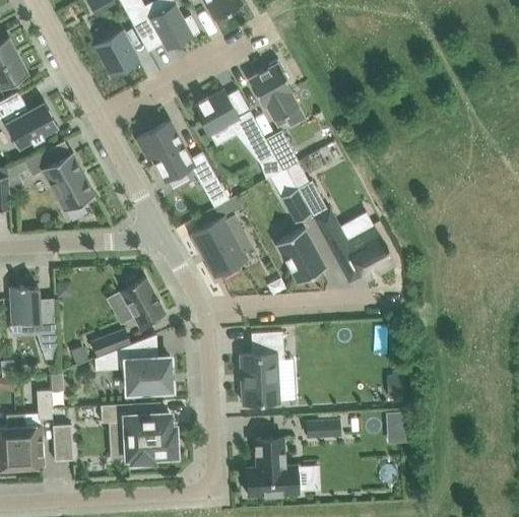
[(141,0),(119,0),(148,53),(173,40),(176,46),(200,33),(191,16),(184,20),(176,4),(151,17),(141,0)]
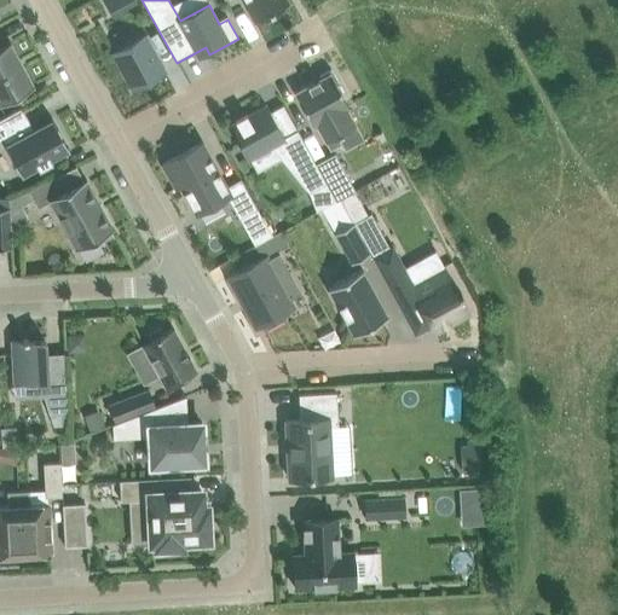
[(224,0),(225,1),(226,0),(241,0),(255,25),(289,7),(286,0),(224,0)]
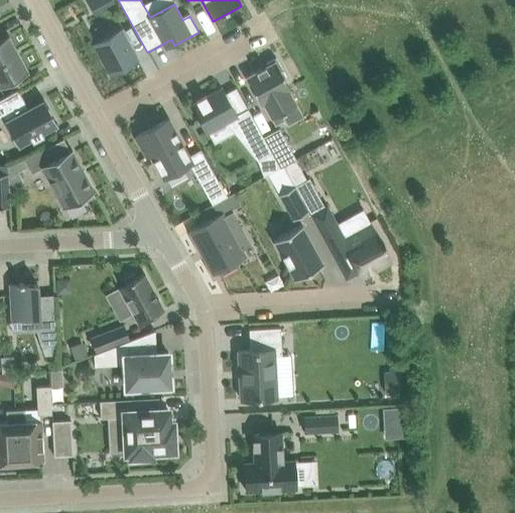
[(121,34),(96,47),(112,76),(136,62),(121,34)]
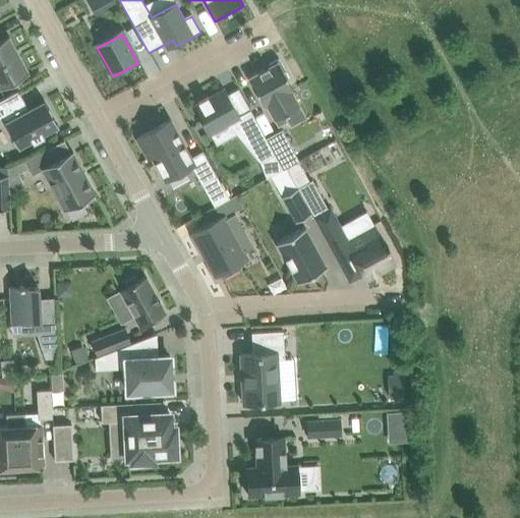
[(0,90),(30,74),(9,39),(8,37),(0,41),(0,90)]
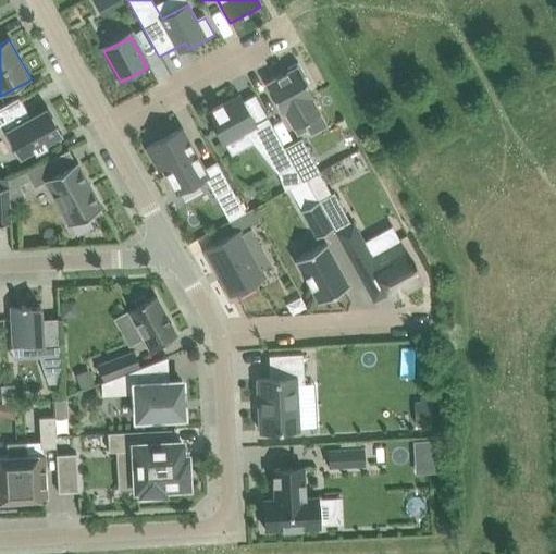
[(288,71),(289,73),(267,85),(283,117),(285,115),(297,138),(308,132),(304,124),(321,115),(312,100),(314,99),(304,79),(306,78),(298,65),(288,71)]
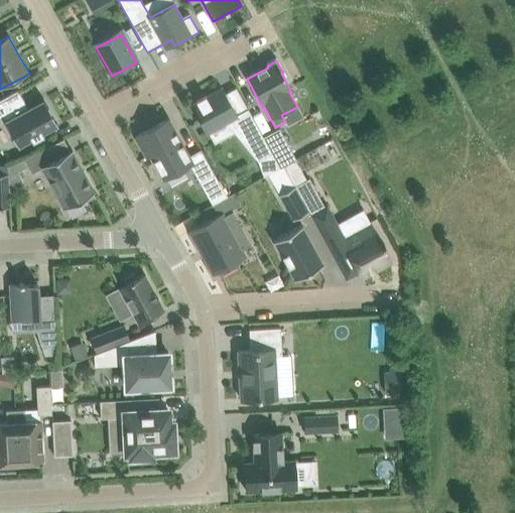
[(248,110),(237,116),(222,90),(192,106),(202,121),(199,122),(207,136),(228,126),(258,163),(272,155),(272,154),(264,139),(248,110)]
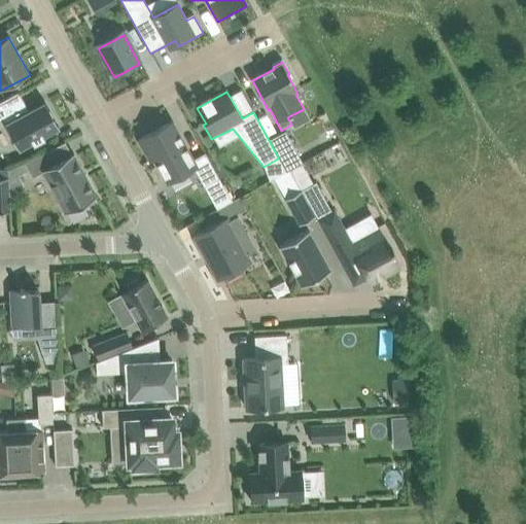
[(60,131),(44,103),(29,112),(19,94),(0,104),(0,123),(2,121),(20,152),(33,145),(34,147),(45,141),(44,139),(60,131)]
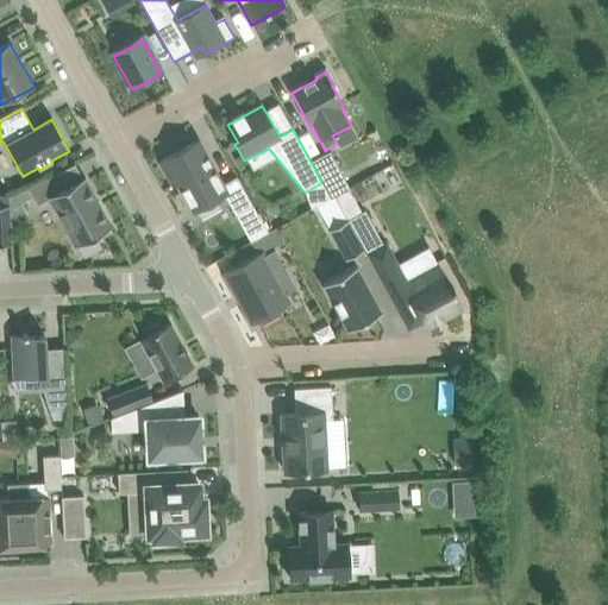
[(224,187),(200,143),(161,164),(174,188),(179,186),(194,213),(224,196),(237,219),(254,209),(237,178),(224,187)]
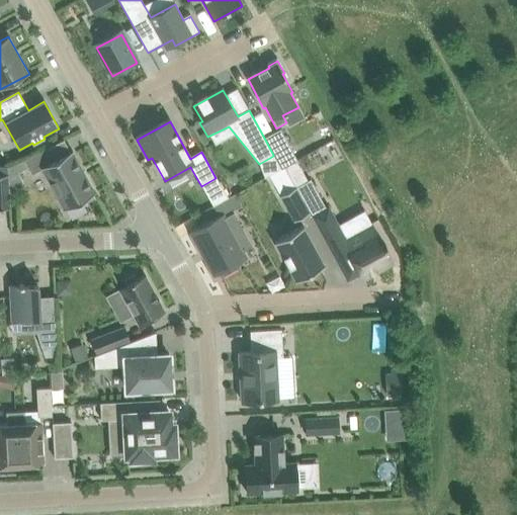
[(280,131),(265,140),(273,155),(273,156),(281,171),(297,162),(280,131)]
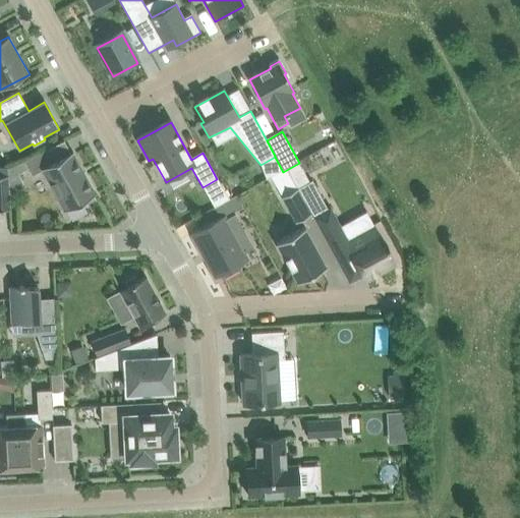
[(72,154),(55,163),(48,151),(25,162),(30,171),(32,176),(41,171),(65,213),(96,195),(72,154)]
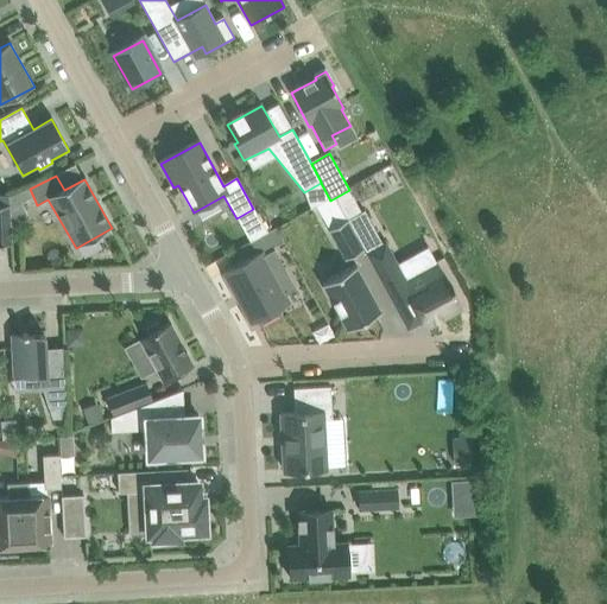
[(30,189),(8,199),(8,208),(10,211),(20,207),(35,199),(30,189)]
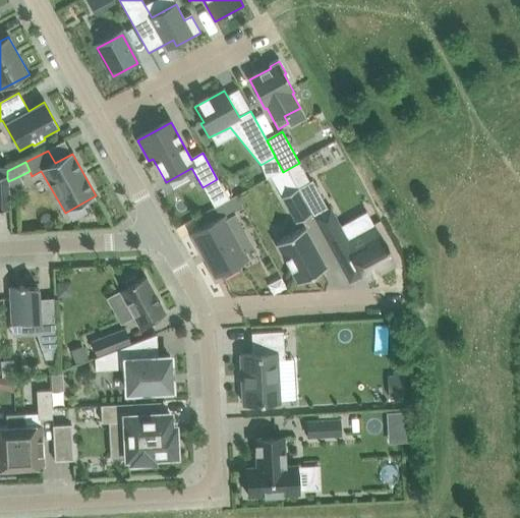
[(0,212),(9,212),(8,181),(7,178),(7,171),(7,170),(0,169),(0,212)]
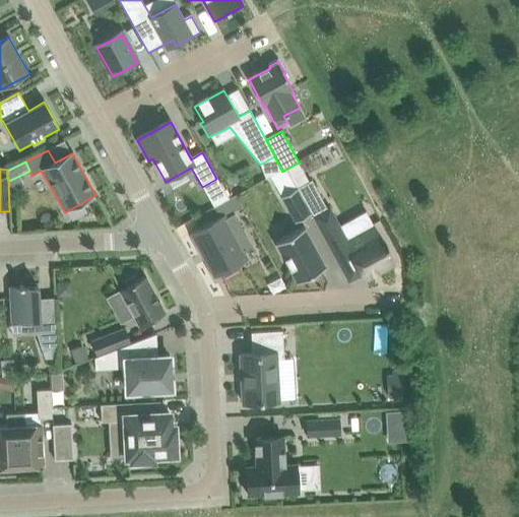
[(312,182),(298,190),(309,209),(323,202),(312,182)]
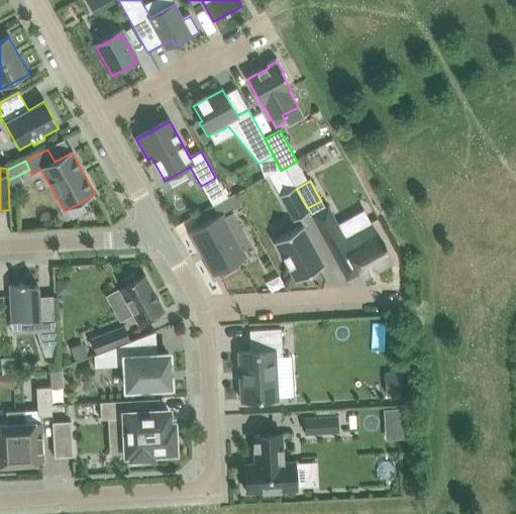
[(294,222),(309,215),(295,190),(281,197),(294,222)]
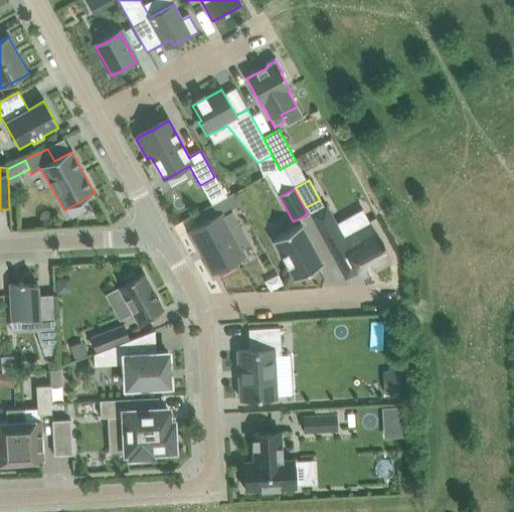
[(342,236),(326,206),(309,215),(333,260),(346,252),(359,277),(389,261),(368,222),(342,236)]
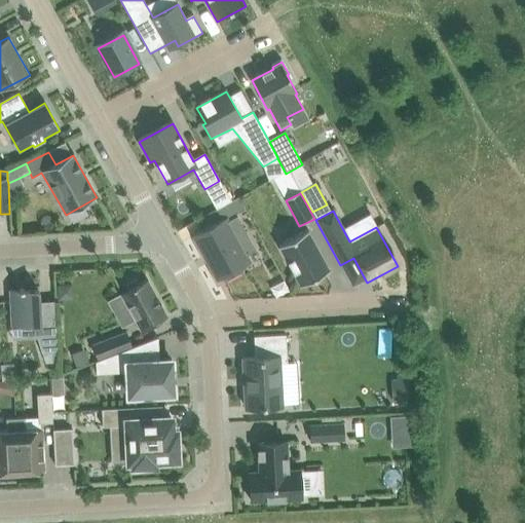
[(227,220),(194,238),(218,282),(223,278),(225,282),(242,272),(240,268),(251,263),(247,256),(255,252),(237,219),(228,224),(227,220)]
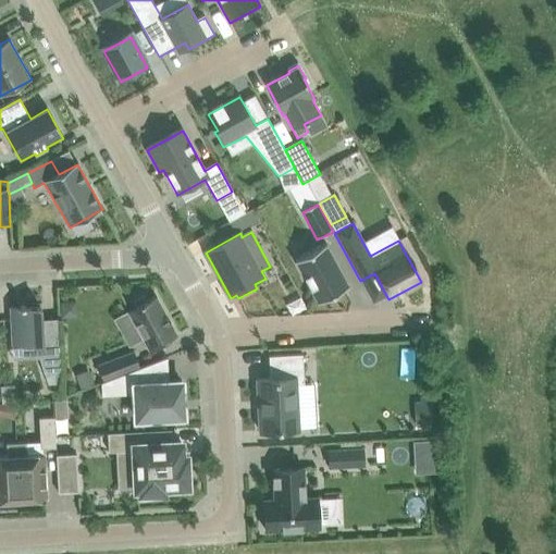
[(319,305),(349,287),(326,246),(296,262),(305,278),(300,280),(307,291),(310,290),(319,305)]
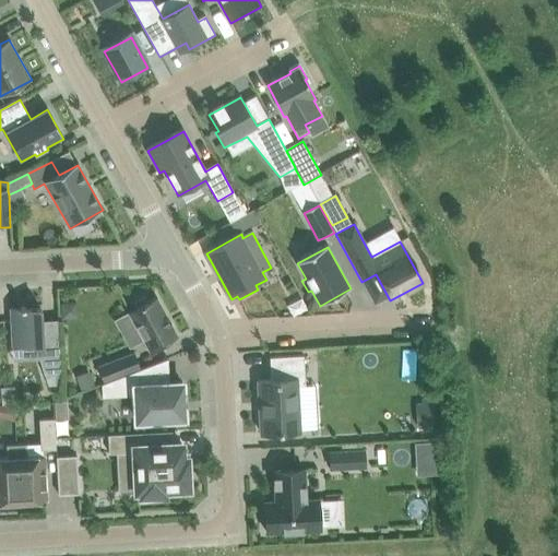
[(137,309),(129,314),(151,353),(177,338),(156,299),(149,303),(146,298),(134,305),(137,309)]
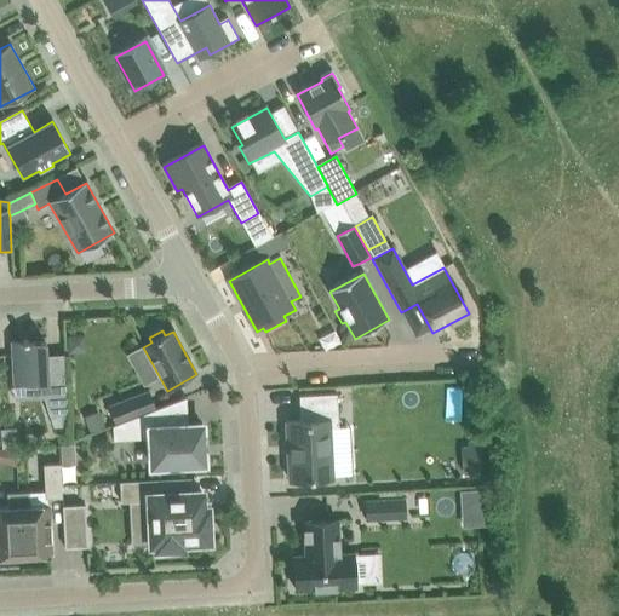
[(69,416),(67,375),(47,376),(46,360),(49,360),(49,358),(46,358),(46,343),(29,344),(28,341),(23,343),(23,344),(12,345),(13,385),(39,384),(50,418),(69,416)]
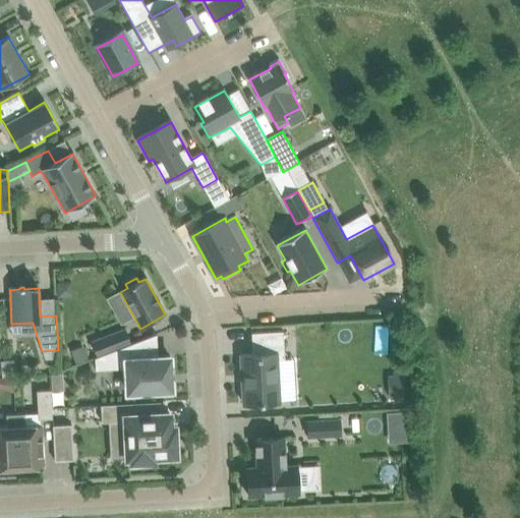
[(126,331),(92,344),(97,357),(131,345),(126,331)]
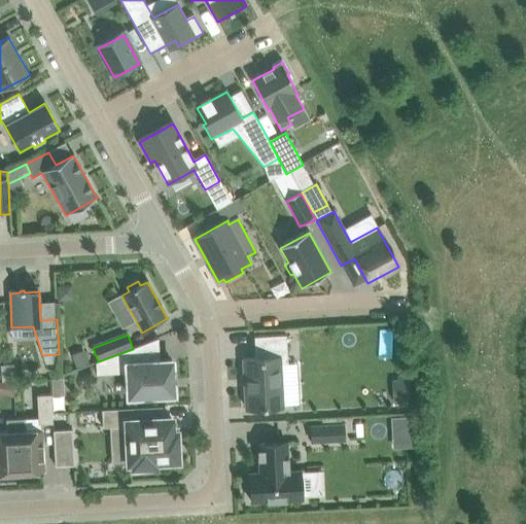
[(286,337),(254,339),(256,360),(244,361),(246,411),(251,410),(251,413),(266,413),(266,410),(283,409),(281,367),(288,365),(286,337)]
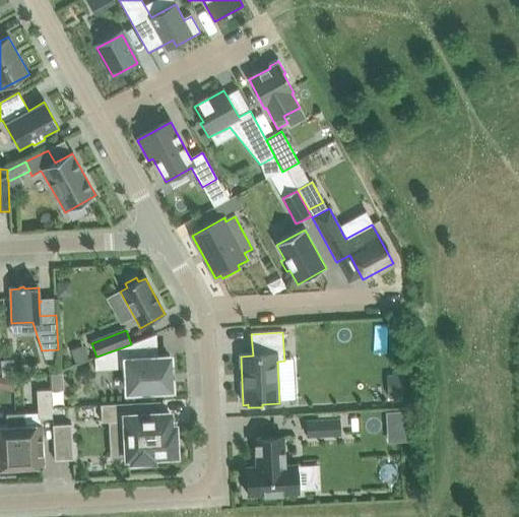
[(156,336),(95,360),(95,372),(126,370),(128,393),(137,392),(137,395),(151,395),(150,391),(173,390),(171,359),(158,360),(156,336)]
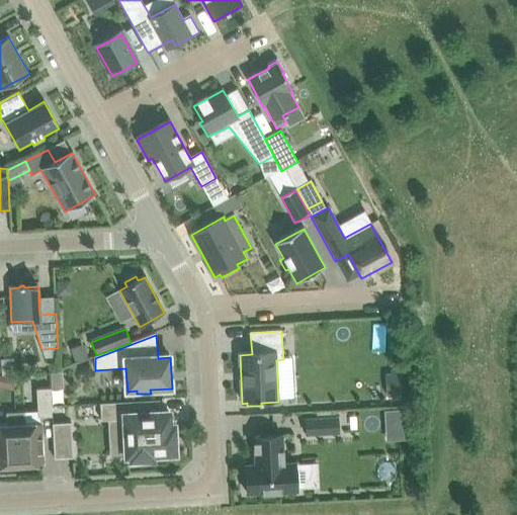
[(76,364),(88,360),(83,347),(71,352),(76,364)]
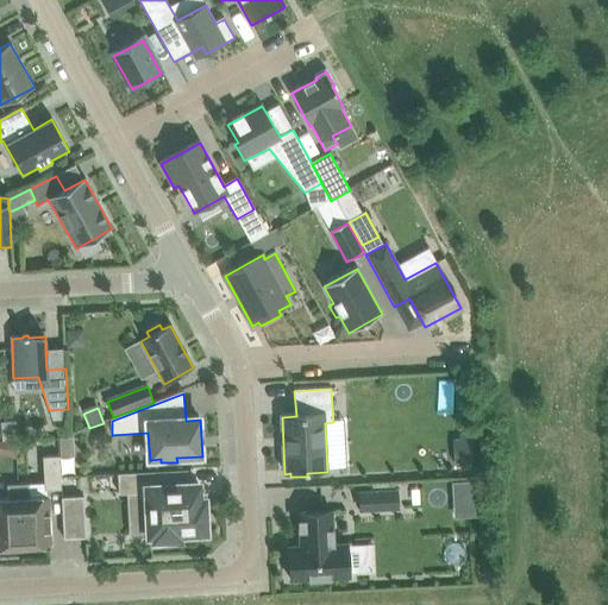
[(2,435),(16,434),(16,424),(1,426),(2,435)]
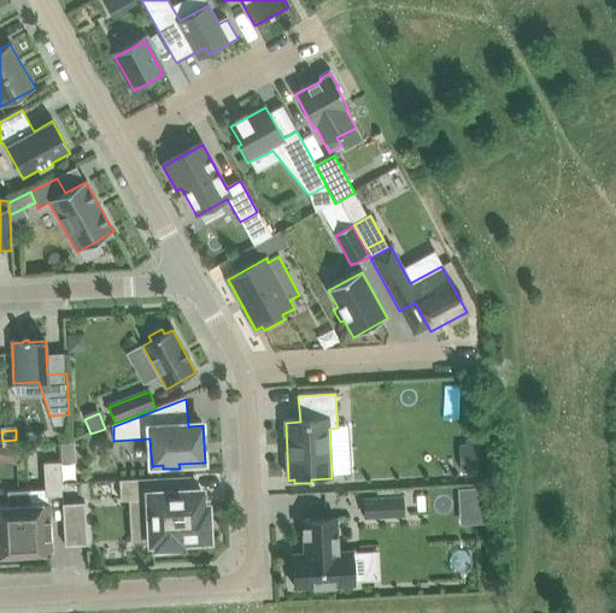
[(60,464),(45,465),(46,499),(63,497),(60,464)]
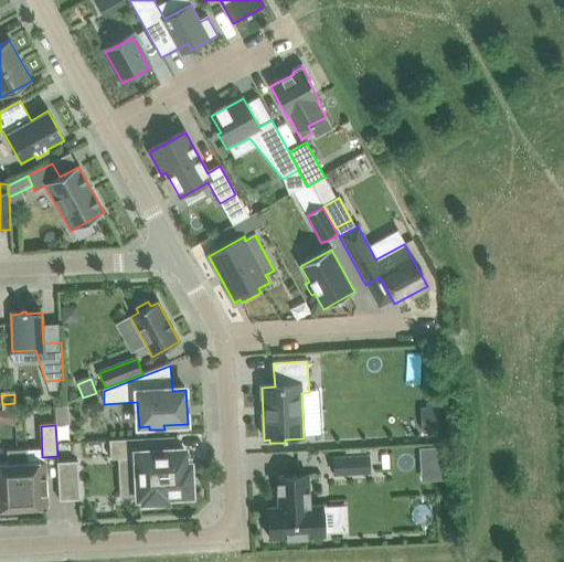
[(173,438),(109,442),(110,460),(137,459),(139,498),(144,498),(145,502),(166,501),(165,497),(191,495),(190,490),(193,490),(192,469),(189,469),(189,465),(184,465),(183,451),(174,452),(173,438)]
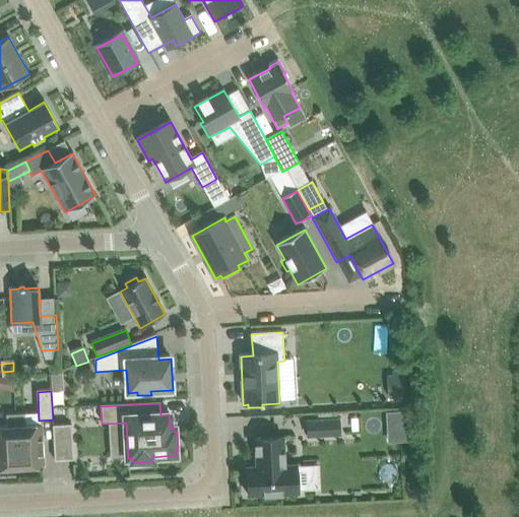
[(25,414),(15,415),(18,471),(31,470),(31,467),(43,467),(43,454),(43,441),(42,441),(41,427),(25,427),(25,414)]
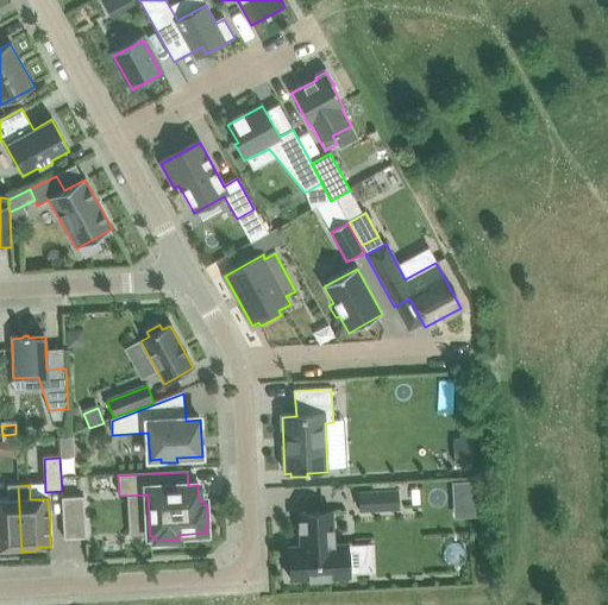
[(455,486),(455,503),(476,502),(475,485),(455,486)]
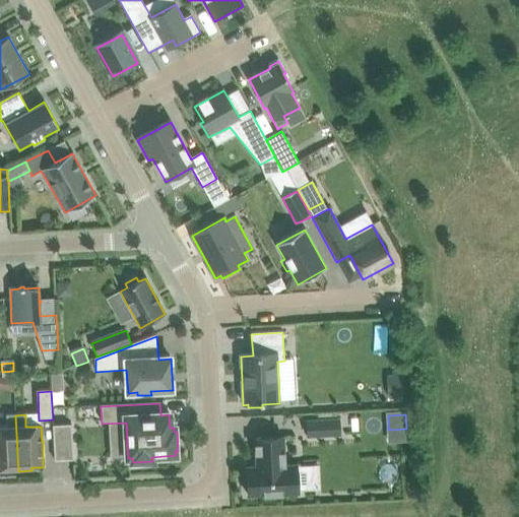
[(18,471),(15,415),(6,415),(7,428),(0,428),(0,468),(6,469),(6,471),(18,471)]
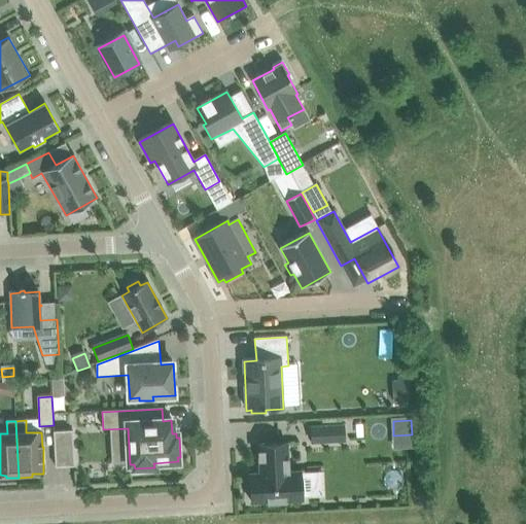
[(344,426),(311,427),(312,444),(345,443),(344,426)]
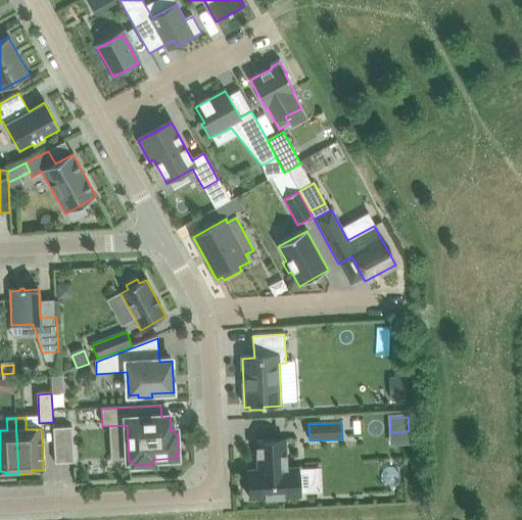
[(72,428),(53,429),(55,465),(74,464),(72,428)]
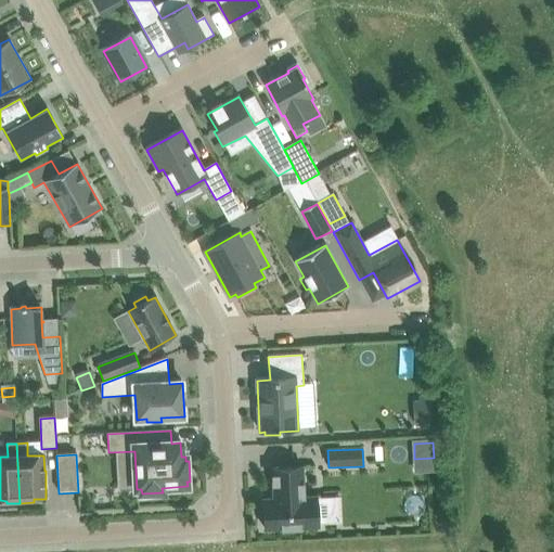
[(303,467),(272,470),(274,500),(263,500),(265,530),(319,528),(318,498),(305,498),(303,467)]
